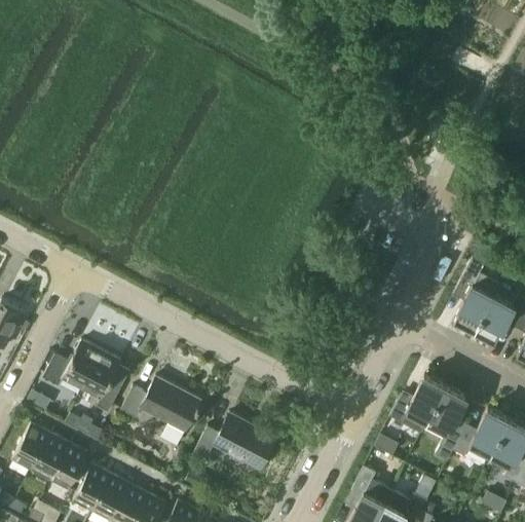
[(481,244),(473,259),(474,259),(484,265),(486,265),(494,249),(483,244),(482,243),(481,244)]
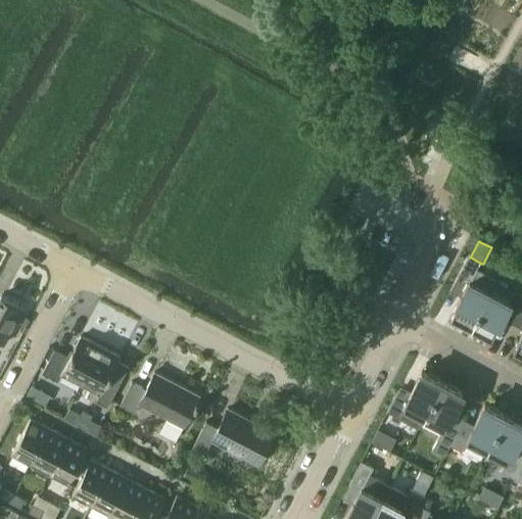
[(518,260),(512,256),(506,270),(511,273),(518,260)]
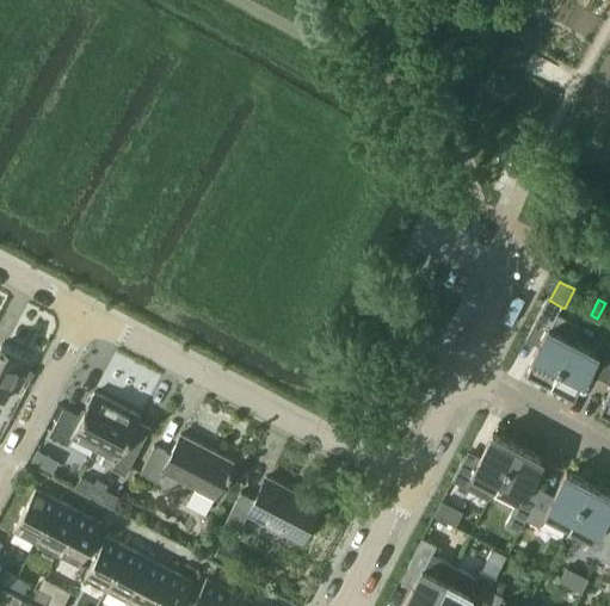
[(527,373),(552,387),(574,341),(552,329),(562,308),(550,301),(549,301),(529,339),(542,345),(527,373)]
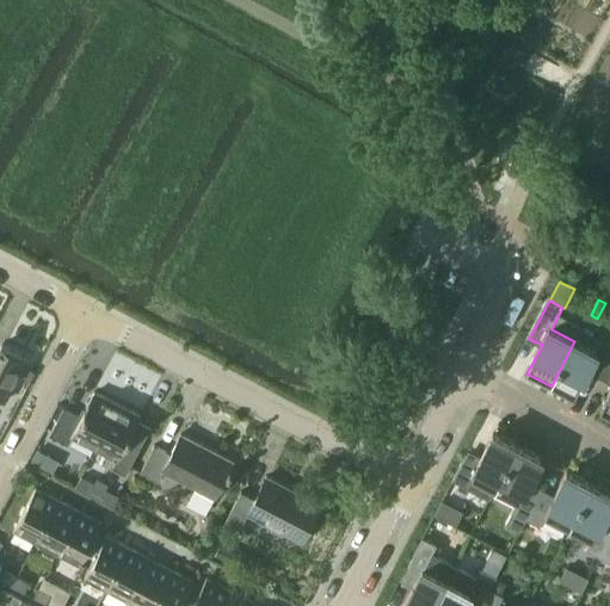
[(574,341),(552,387),(575,400),(590,370),(603,377),(609,363),(609,347),(602,344),(597,353),(574,341)]
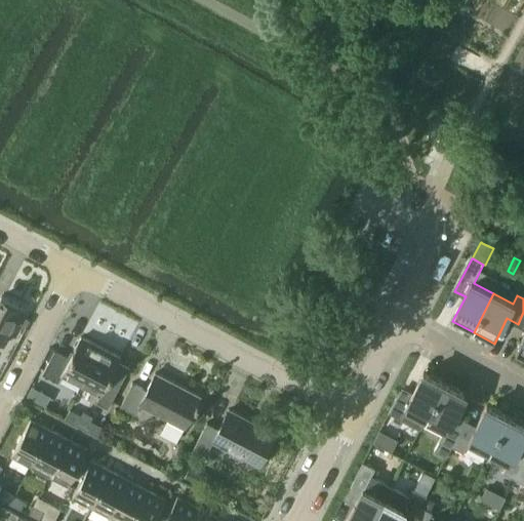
[(0,346),(4,349),(16,326),(19,319),(24,311),(2,299),(0,304),(0,346)]
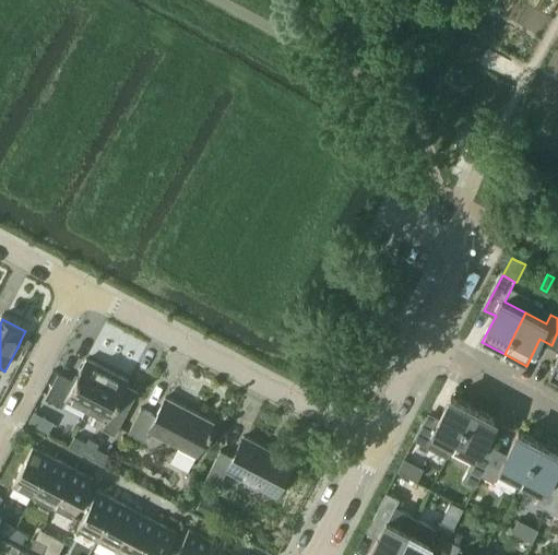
[(557,359),(548,377),(557,381),(557,332),(551,345),(557,347),(557,359)]
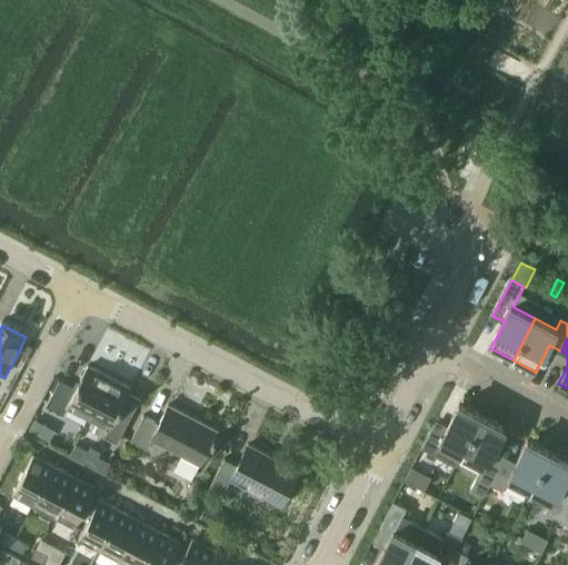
[(21,346),(18,354),(28,359),(32,352),(21,346)]
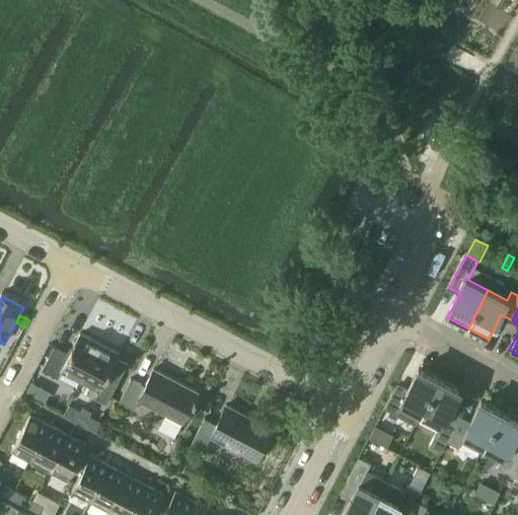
[(62,374),(80,384),(90,366),(99,347),(80,337),(69,358),(54,350),(43,373),(58,381),(62,374)]
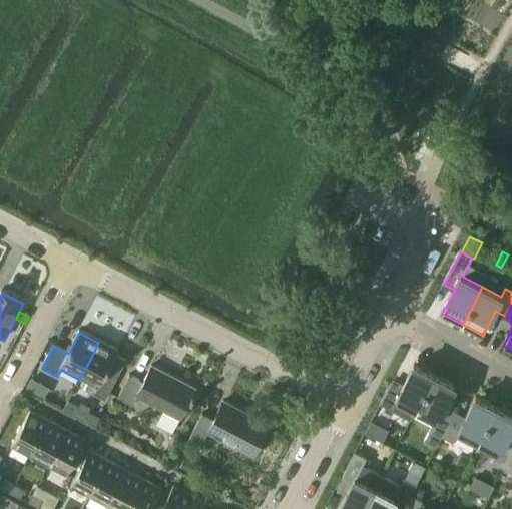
[(89,362),(79,380),(98,390),(94,396),(106,403),(118,380),(107,374),(118,353),(98,343),(89,362)]
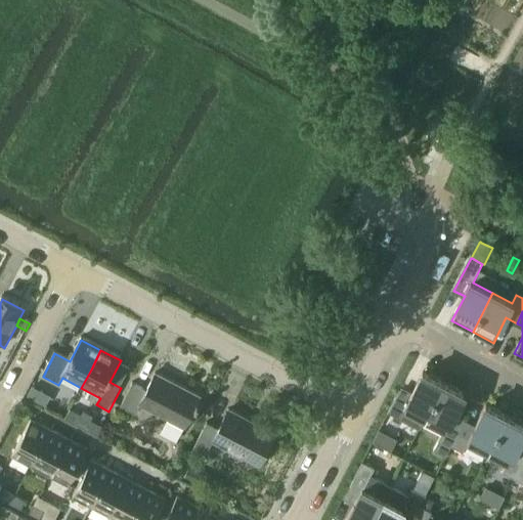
[(399,394),(388,416),(400,423),(405,413),(425,423),(444,386),(423,375),(410,399),(399,394)]
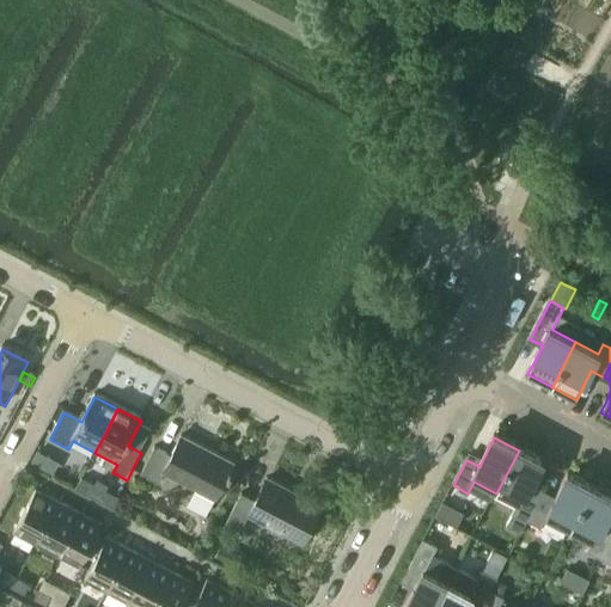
[(231,474),(234,466),(182,439),(171,458),(154,449),(141,477),(158,486),(164,474),(217,502),(228,479),(231,480),(233,474),(231,474)]
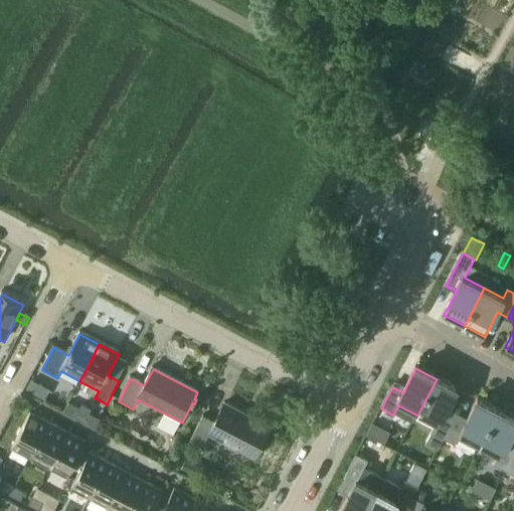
[(437,426),(432,435),(425,446),(439,453),(444,441),(455,419),(444,413),(457,389),(437,379),(417,415),(437,426)]
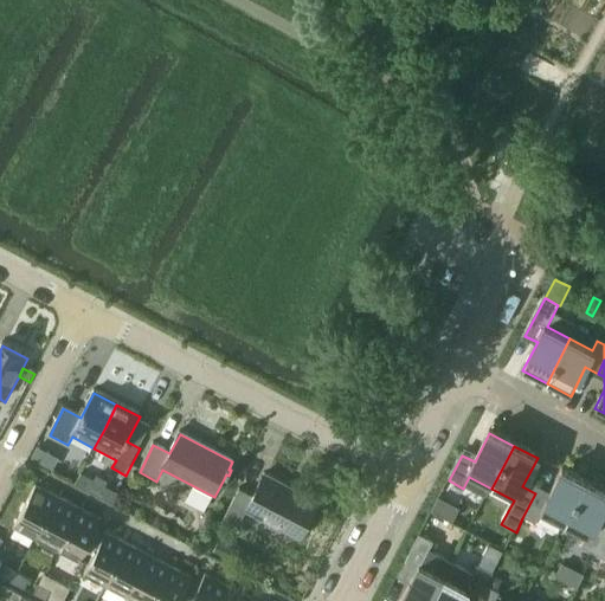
[(46,470),(52,458),(37,450),(31,461),(46,470)]
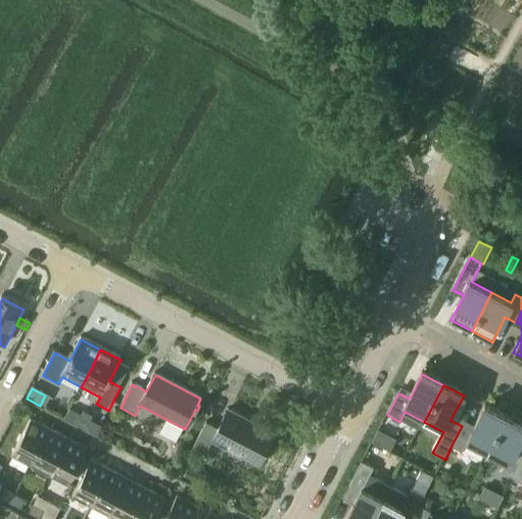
[(462,426),(451,447),(463,454),(467,444),(487,455),(507,418),(485,407),(472,431),(462,426)]
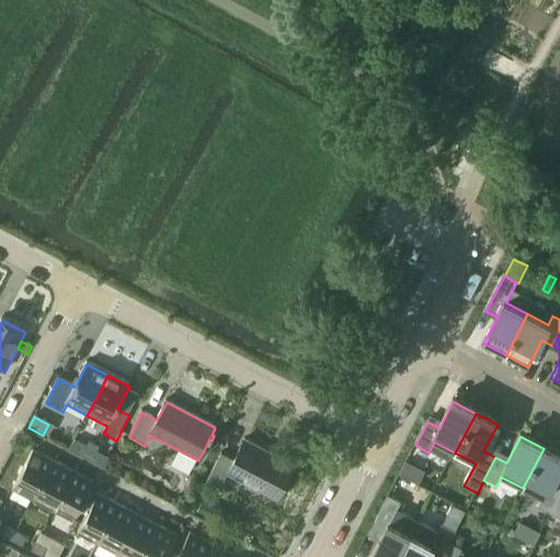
[(87,448),(75,442),(70,451),(82,457),(87,448)]
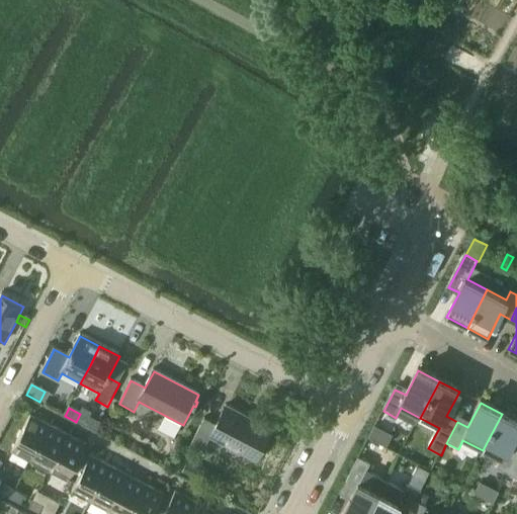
[(255,462),(272,431),(227,408),(217,426),(204,420),(191,445),(203,452),(210,439),(255,462)]
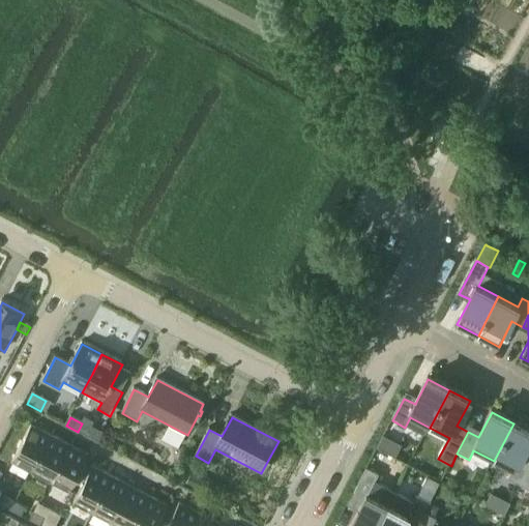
[(528,431),(513,424),(494,461),(512,471),(507,480),(520,488),(528,470),(528,464),(521,460),(528,443),(528,431)]
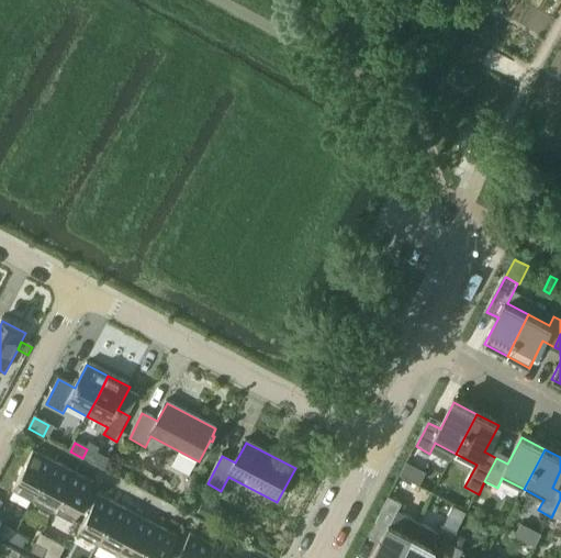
[(13,491),(33,502),(54,464),(33,454),(13,491)]
